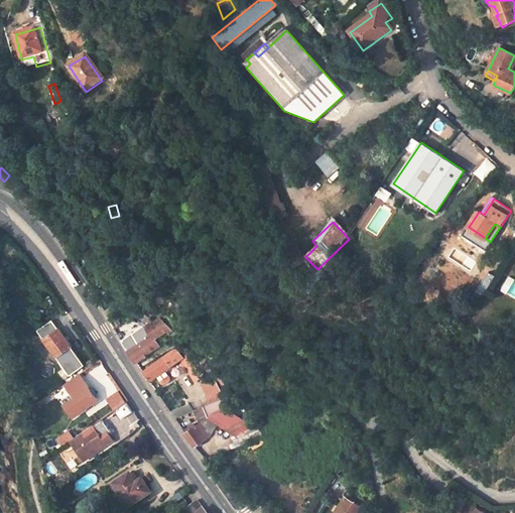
[(312,273),(292,242),(281,249),(302,280),(312,273)]
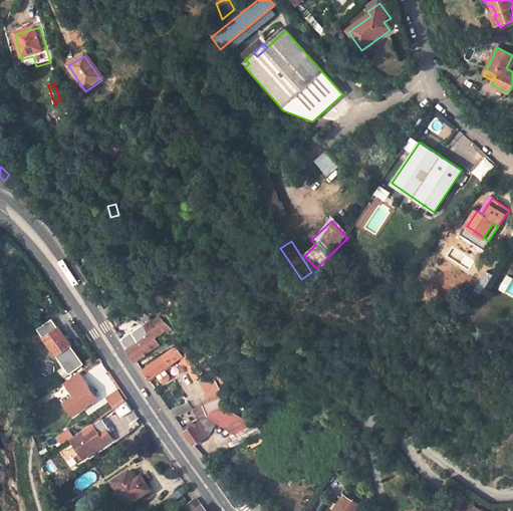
[(144,354),(157,346),(152,339),(166,329),(159,318),(144,327),(150,336),(137,344),(131,336),(119,343),(123,348),(135,364),(145,357),(144,354)]
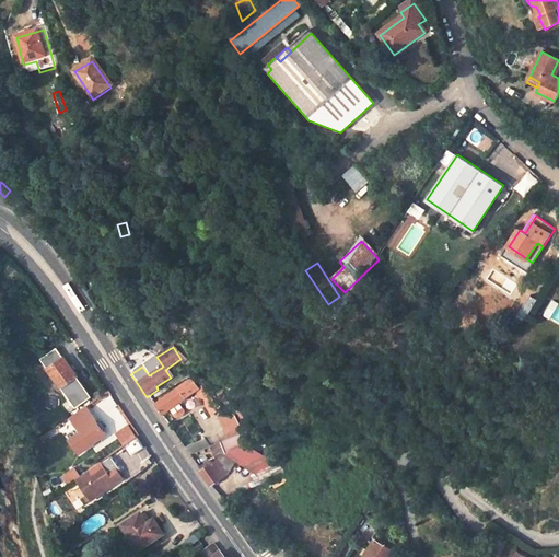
[(55,351),(26,374),(30,378),(43,368),(53,380),(47,384),(50,389),(55,385),(63,395),(65,395),(66,397),(78,389),(72,382),(76,379),(55,351)]
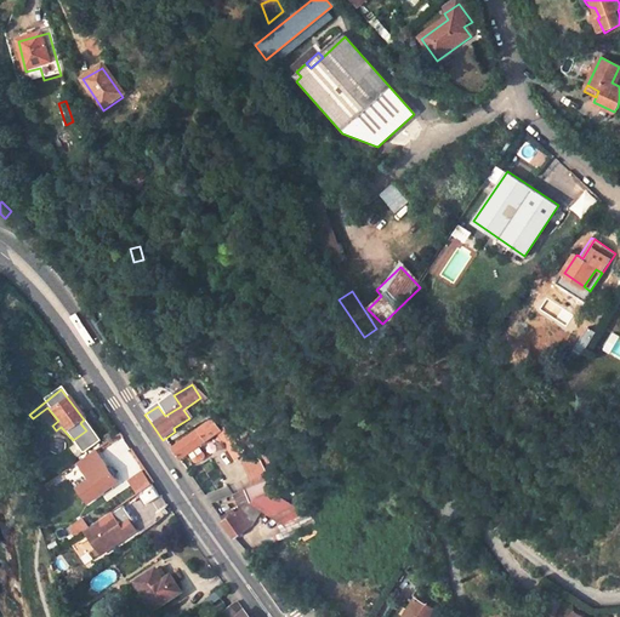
[(220,433),(212,422),(170,451),(178,462),(214,438),(221,447),(229,443),(222,433),(220,433)]
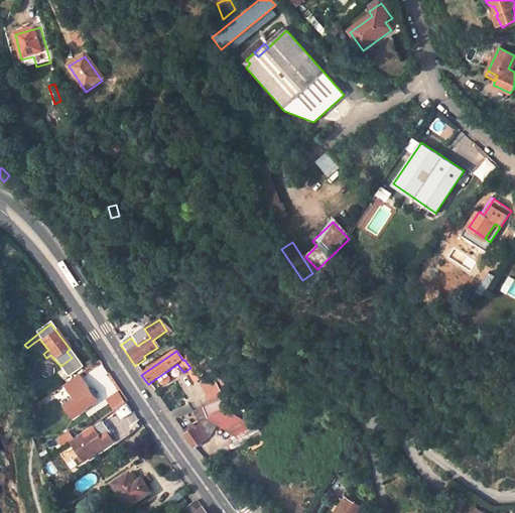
[(201,379),(191,367),(190,368),(183,372),(192,385),(201,379)]
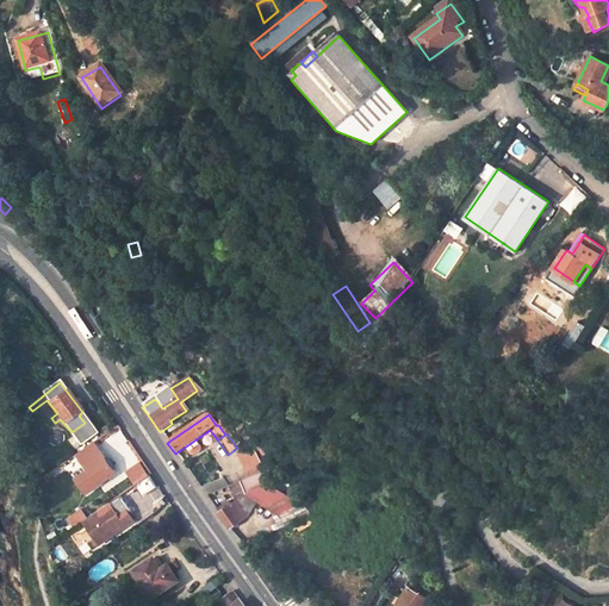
[(78,457),(99,487),(116,475),(94,445),(78,457)]
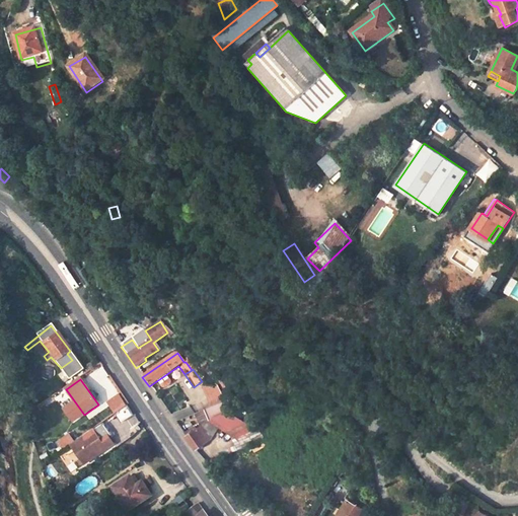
[(217,407),(222,404),(215,389),(209,384),(208,385),(206,382),(200,387),(210,410),(217,407)]
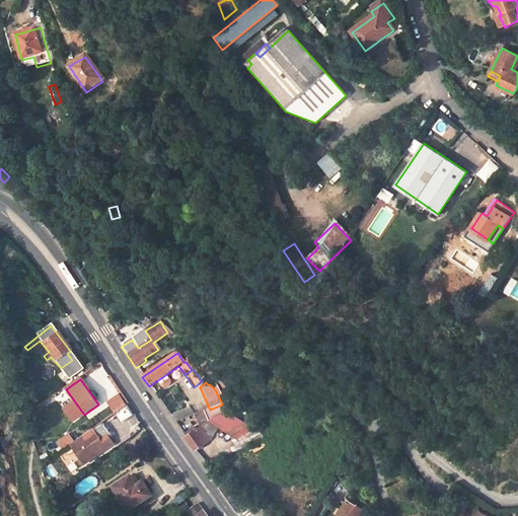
[(113,416),(124,410),(118,398),(106,406),(113,416)]
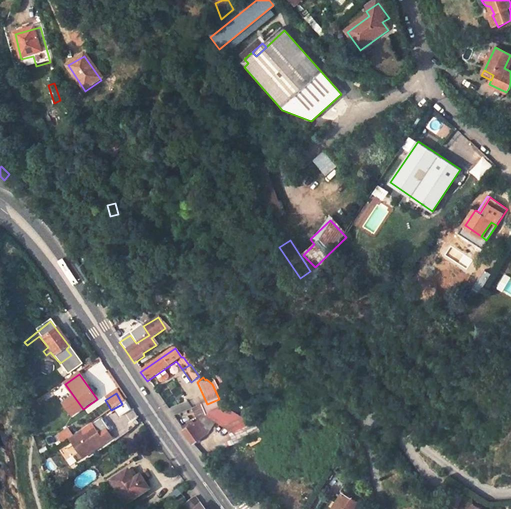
[(200,407),(204,417),(206,420),(213,425),(216,421),(230,430),(249,421),(222,408),(219,399),(214,401),(207,404),(200,407)]
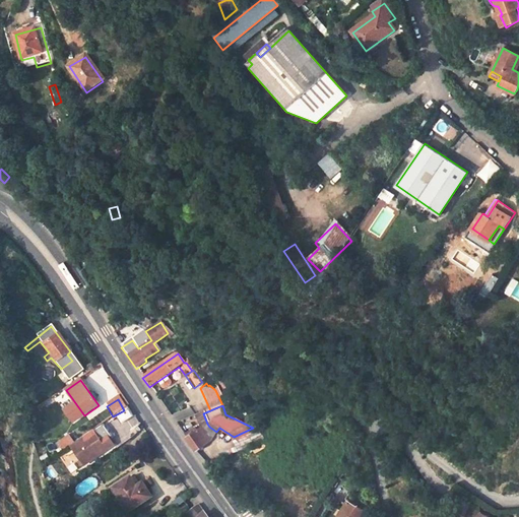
[(41,421),(35,411),(30,414),(37,424),(41,421)]
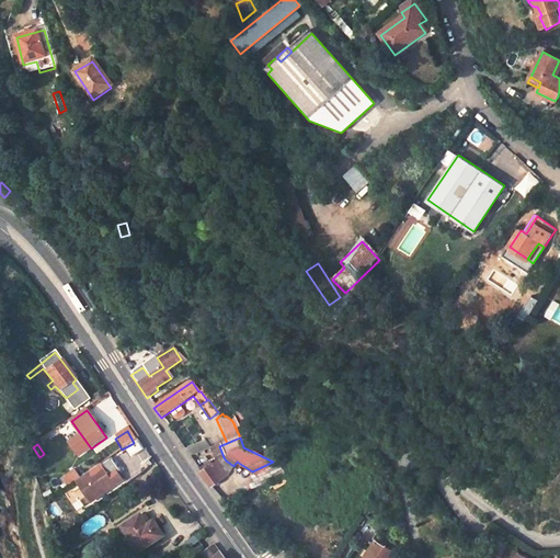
[(210,450),(217,462),(224,457),(219,446),(210,450)]
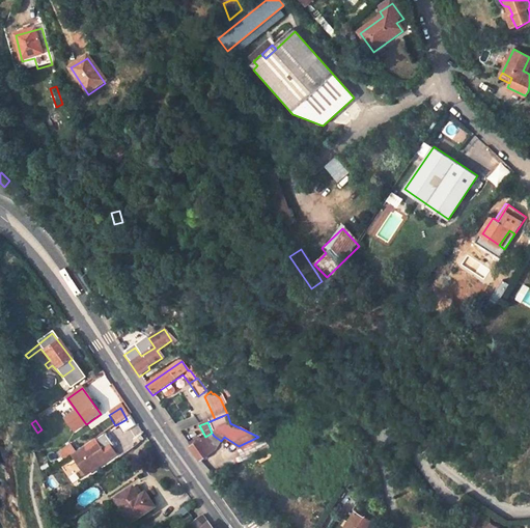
[(190,448),(199,462),(215,450),(205,437),(190,448)]
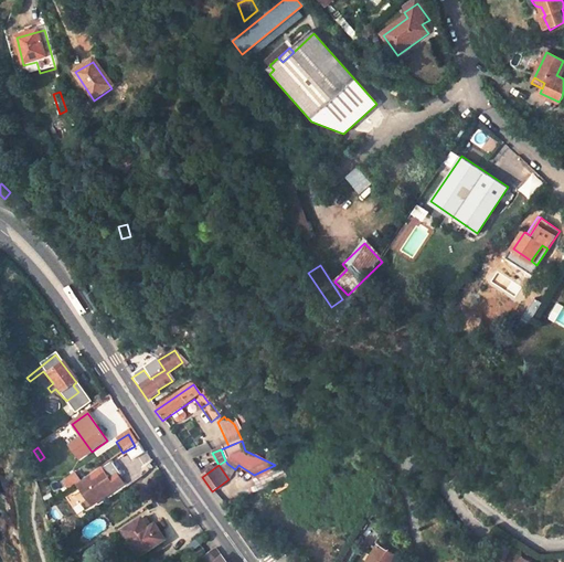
[(235,469),(255,481),(258,489),(233,499),(234,502),(286,480),(275,465),(254,475),(238,465),(235,469)]
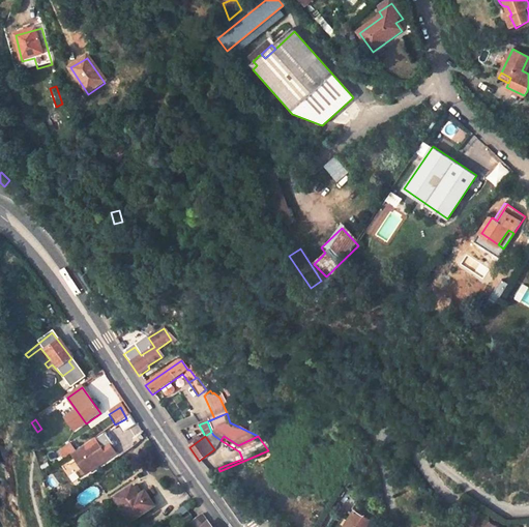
[(86,474),(116,454),(110,445),(103,451),(99,446),(94,439),(72,456),(86,474)]
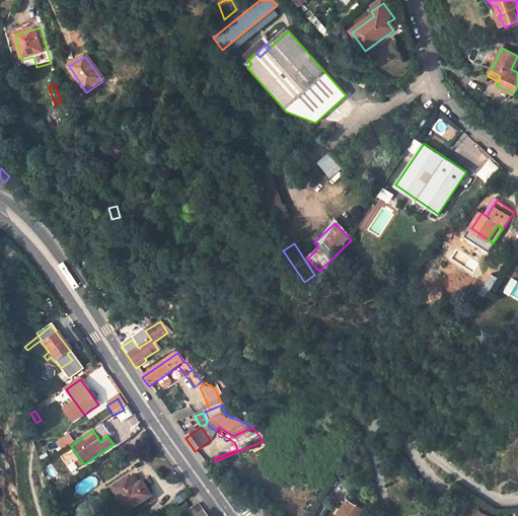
[(107,436),(103,432),(97,437),(100,442),(107,436)]
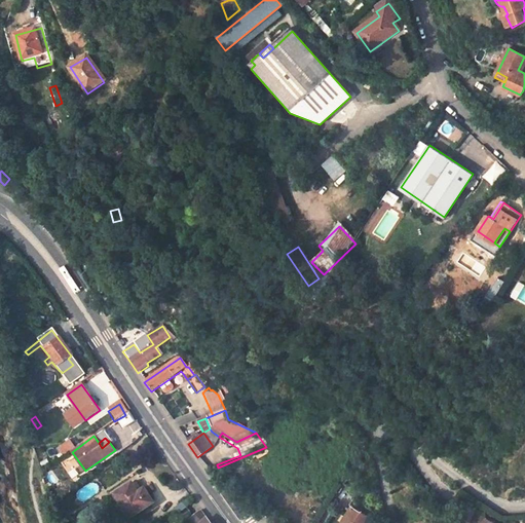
[(139,494),(132,485),(115,496),(130,520),(152,505),(144,491),(139,494)]
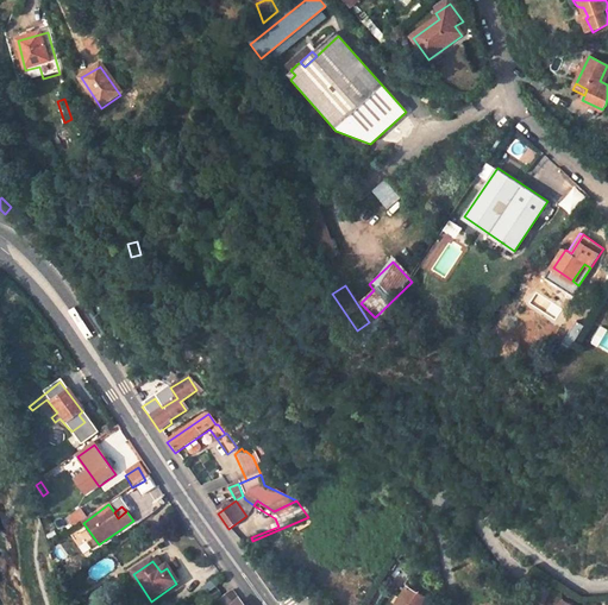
[(399,586),(402,588),(392,604),(421,604),(424,600),(409,592),(415,584),(403,577),(399,586)]
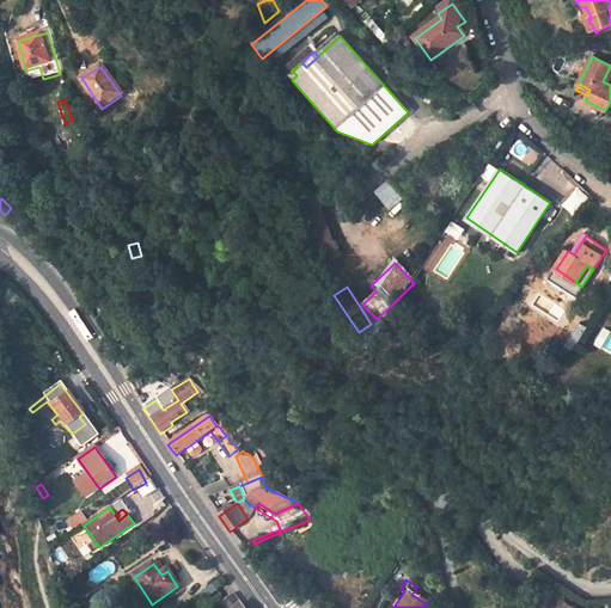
[(243,607),(234,596),(221,607),(243,607)]
